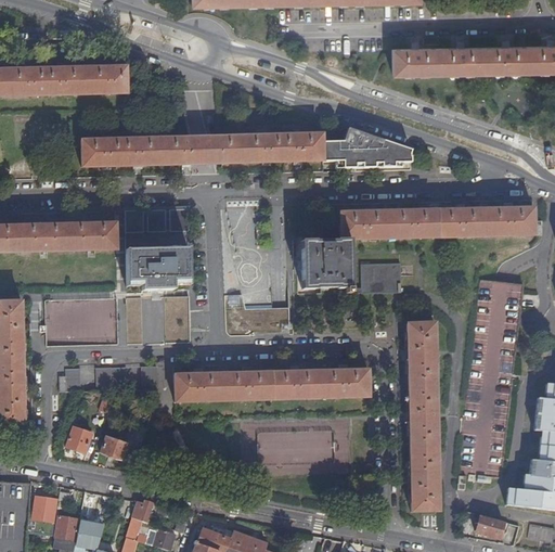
[(554,41),(391,45),(392,72),(554,67),(554,41)]
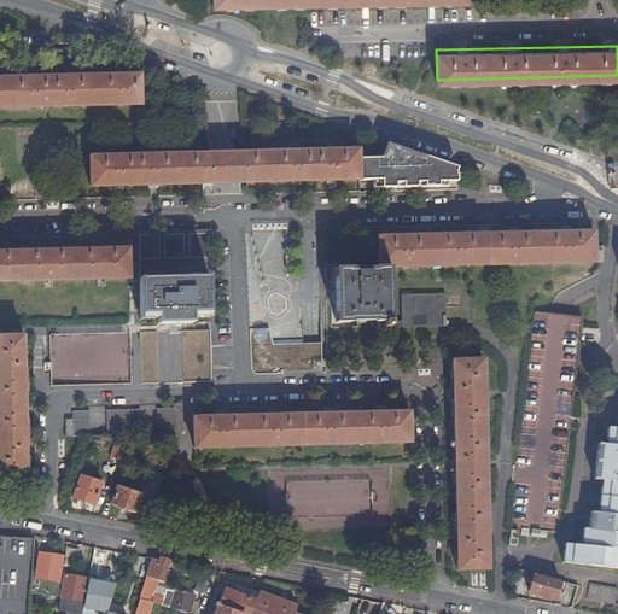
[(0,105),(140,100),(139,70),(0,74),(0,105)]
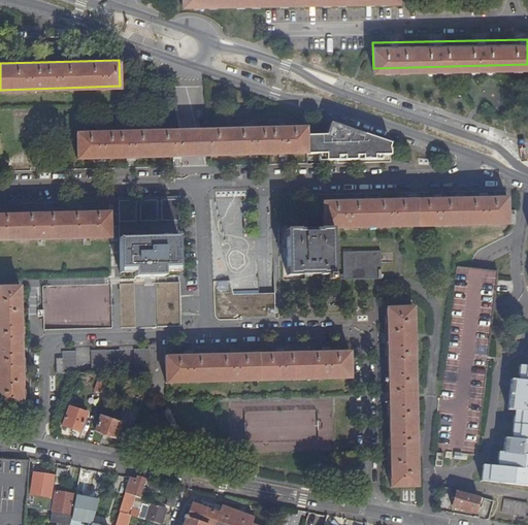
[(341,134),(344,127),(330,123),(326,133),(341,134)]
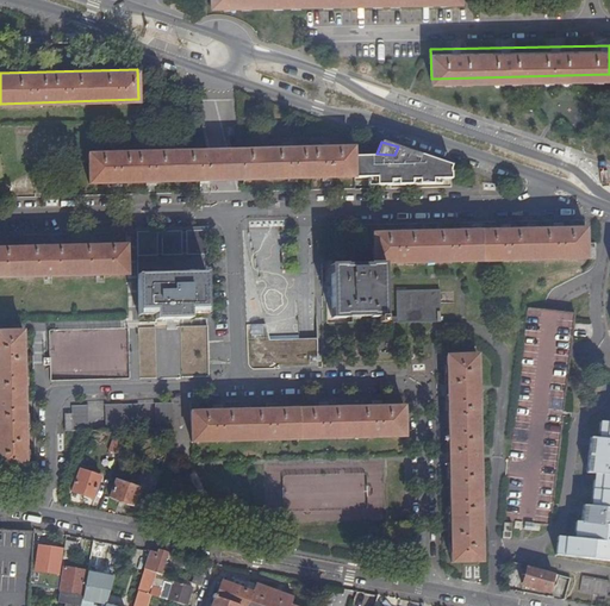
[(388,175),(388,183),(388,188),(450,187),(449,164),(421,155),(418,160),(412,157),(415,152),(398,147),(394,155),(377,154),(353,152),(353,144),(230,147),(237,176),(353,173),(353,176),(367,175),(367,180),(381,180),(380,175),(388,175)]
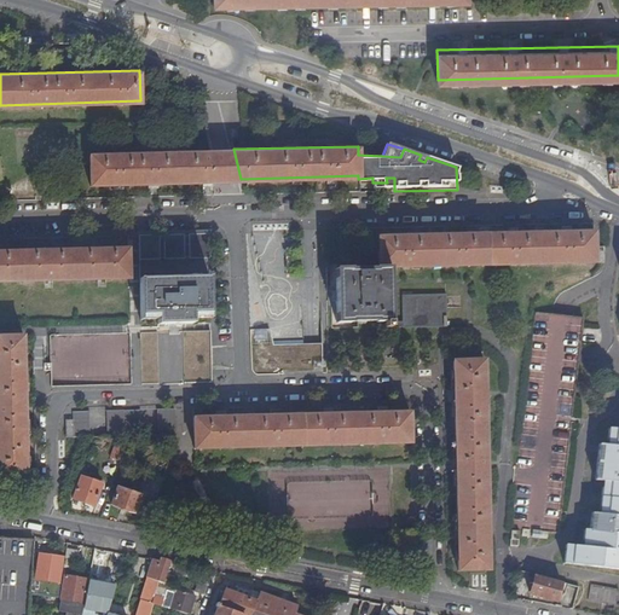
[(212,150),(212,179),(241,179),(233,149),(212,150)]
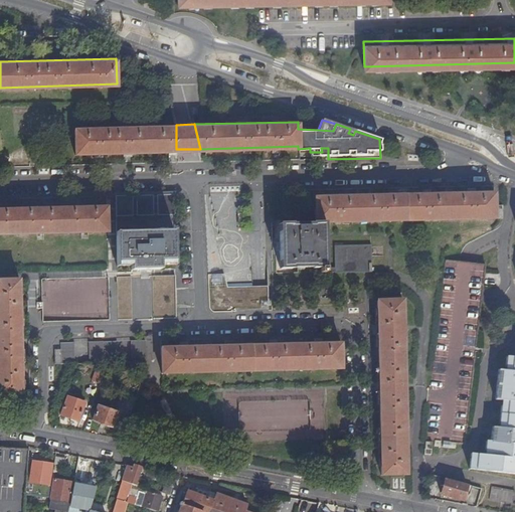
[(176,149),(176,125),(74,127),(74,152),(176,149)]
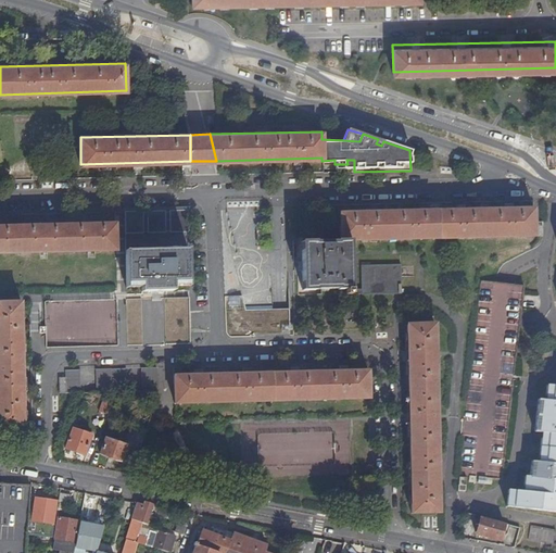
[(533,204),(339,210),(340,236),(542,231),(542,217),(533,217),(533,204)]
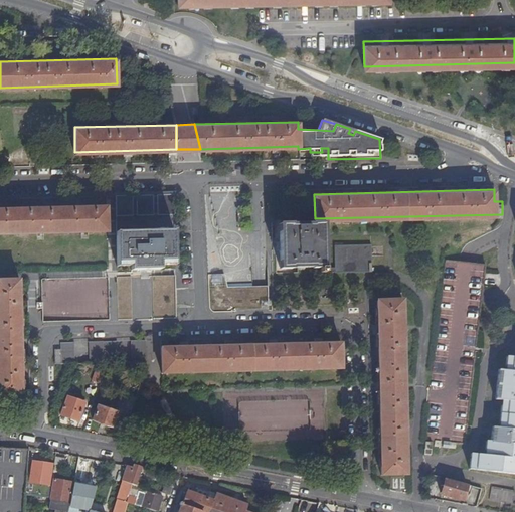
[(117,213),(132,213),(132,211),(135,212),(176,211),(175,190),(117,192),(117,213)]
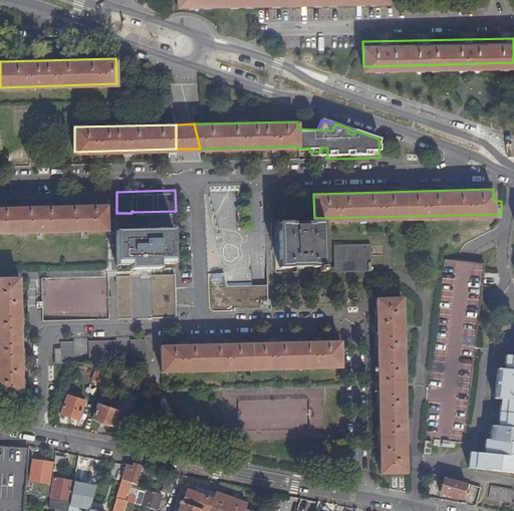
[(0,205),(0,231),(106,228),(105,203),(0,205)]
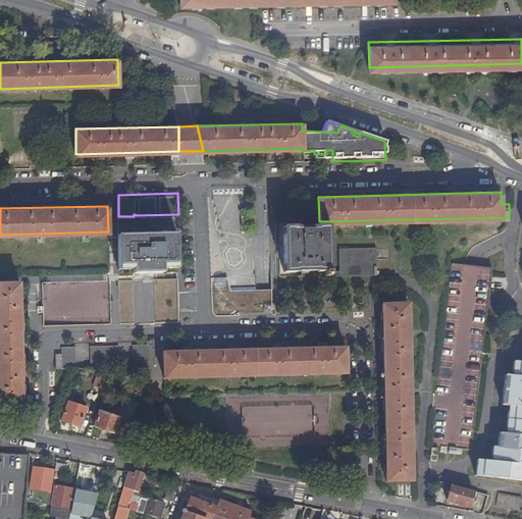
[(376,270),(375,245),(347,246),(347,243),(338,243),(340,266),(329,266),(327,223),(315,223),(315,225),(295,226),(295,224),(282,225),(283,268),(295,268),(295,267),(316,266),(316,267),(324,267),(324,272),(376,270)]
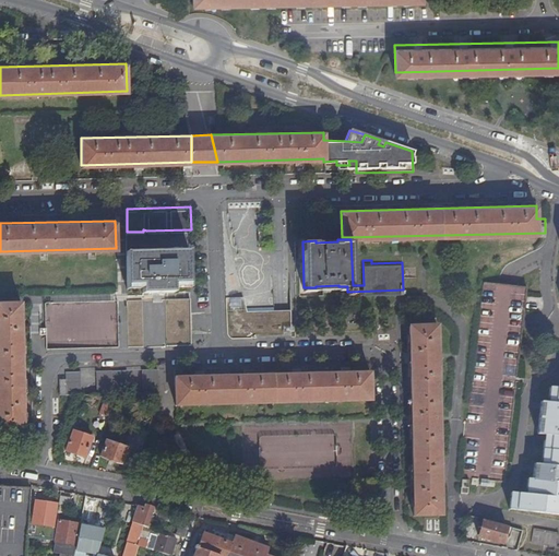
[(127,249),(128,283),(143,282),(144,290),(174,287),(174,281),(190,281),(189,247),(127,249)]
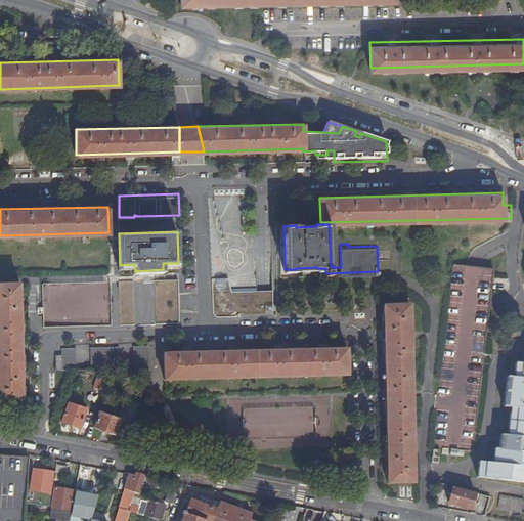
[(43,324),(181,319),(180,295),(179,294),(180,291),(179,275),(41,280),(43,324)]
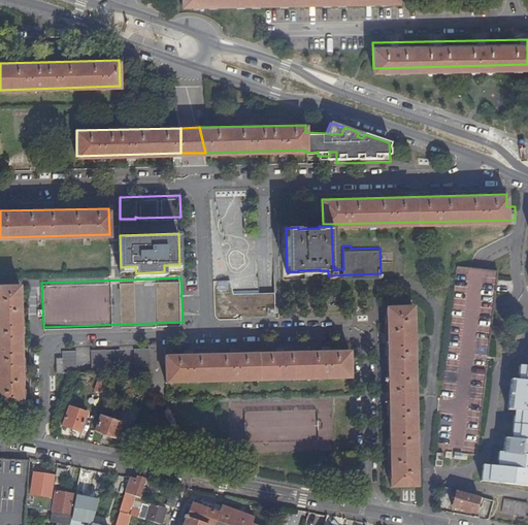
[(230,277),(212,277),(213,314),(273,313),(273,290),(230,291),(230,277)]
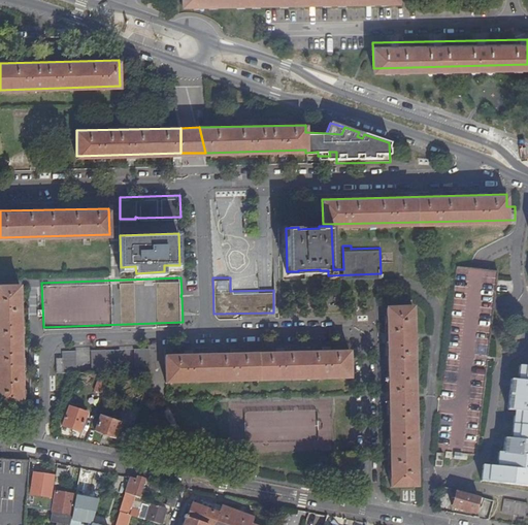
[(19,284),(0,284),(0,403),(22,403),(19,284)]
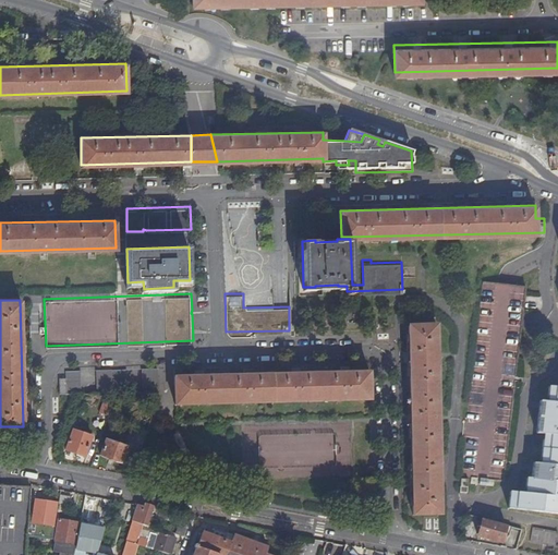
[(436,322),(409,322),(414,511),(441,511),(436,322)]
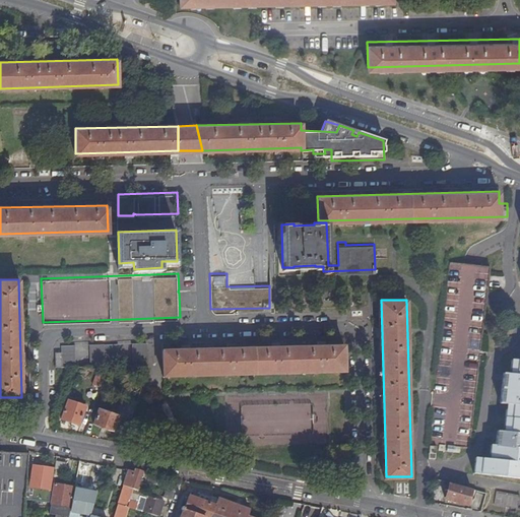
[(118,343),(92,343),(92,352),(76,352),(76,344),(63,344),(64,367),(147,365),(146,342),(133,342),(133,350),(118,351),(118,343)]
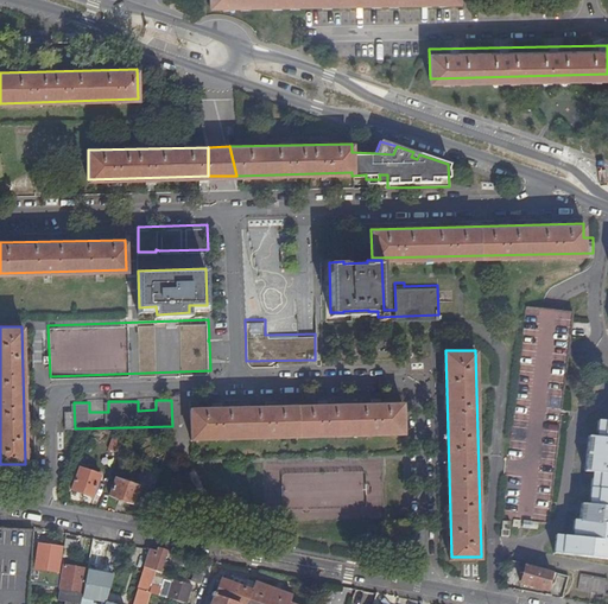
[(403,401),(190,407),(191,438),(403,431),(403,401)]
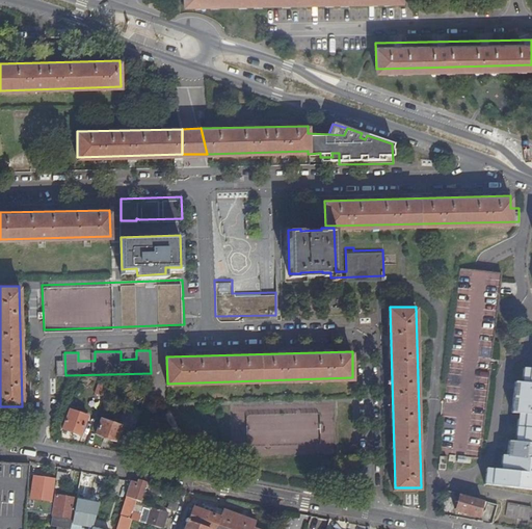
[(531,364),(523,364),(522,372),(527,378),(514,377),(510,406),(524,408),(516,414),(515,420),(520,422),(516,433),(520,438),(508,437),(506,451),(502,451),(501,458),(504,465),(485,464),(484,479),(531,483),(531,364)]
